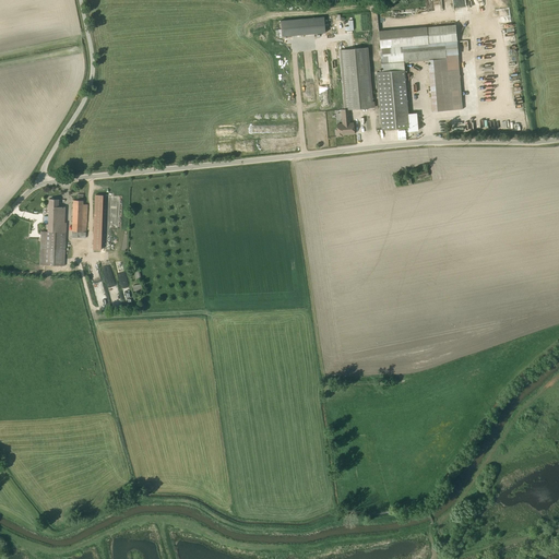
[(453,11),(452,0),(432,0),(433,6),(441,4),(442,12),(453,11)]
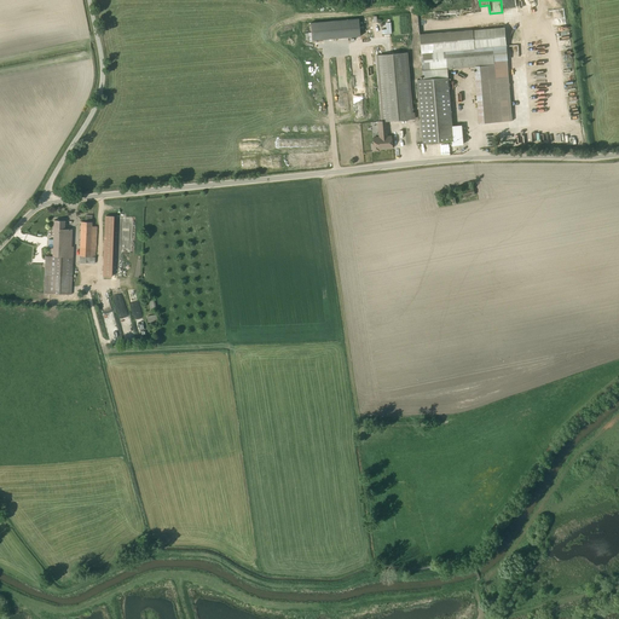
[(358,19),(310,23),(312,41),(359,36),(358,19)]
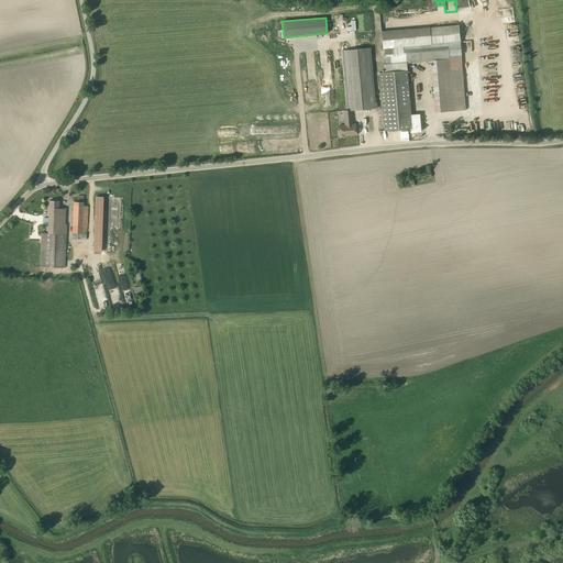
[(412,129),(411,114),(406,63),(432,61),(432,66),(431,66),(435,113),(466,110),(460,25),(381,31),(384,72),(379,73),(384,131),(410,129),(412,129)]
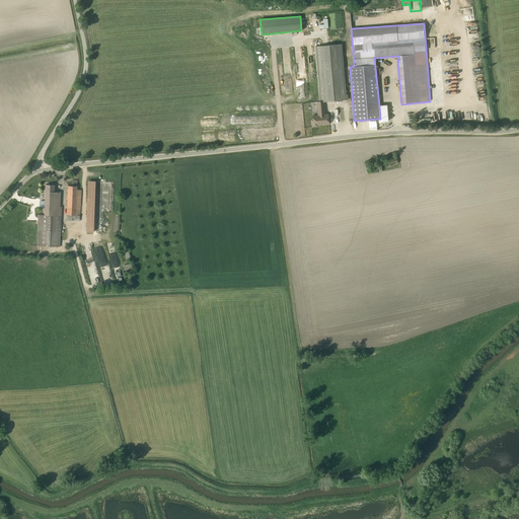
[(312,121),(311,121),(312,127),(317,127),(317,126),(328,125),(327,114),(324,114),(323,102),(348,99),(347,94),(346,94),(341,44),(314,47),(318,101),(316,101),(317,115),(312,115),(312,121)]
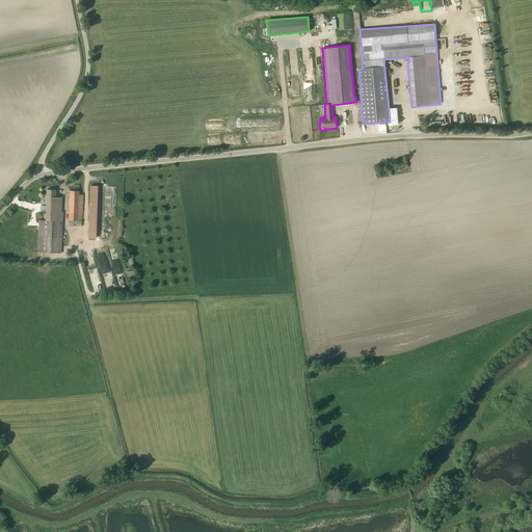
[(390,122),(388,122),(388,125),(397,125),(396,108),(389,108),(390,122)]
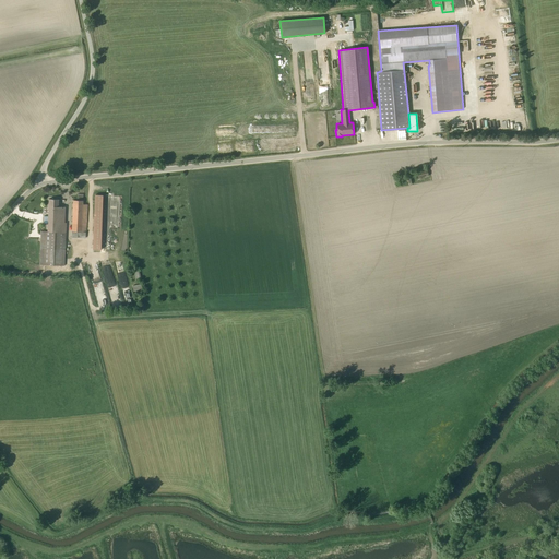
[(427,168),(412,173),(413,177),(414,178),(419,177),(419,178),(429,176),(427,168)]
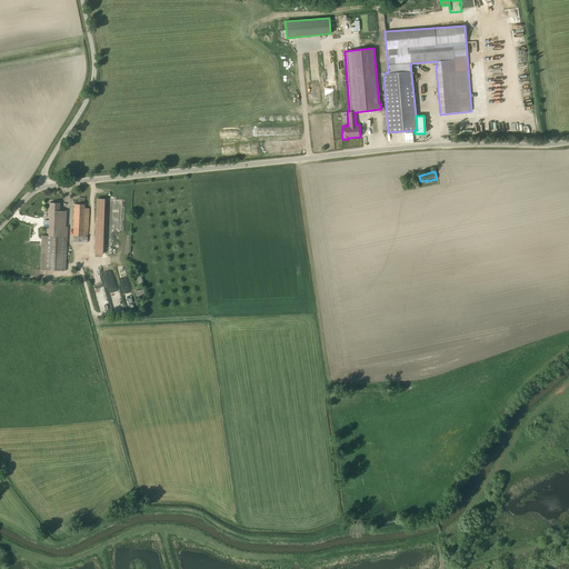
[(75,203),(72,236),(73,236),(72,241),(79,242),(87,242),(87,237),(88,237),(89,208),(85,208),(85,198),(79,198),(79,202),(77,202),(77,203),(75,203)]
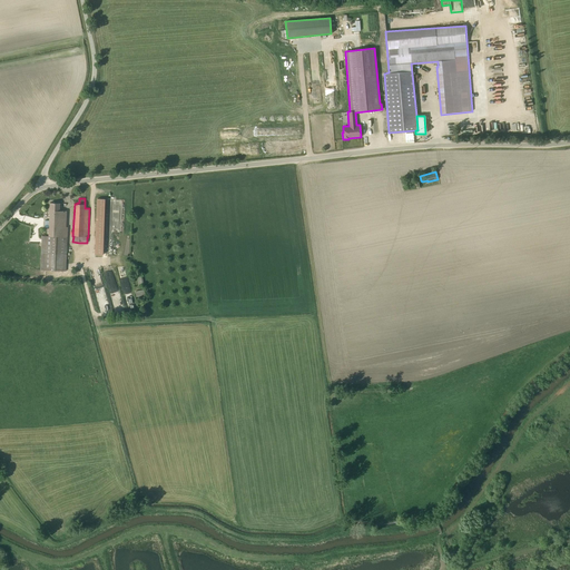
[(96,198),(95,254),(102,255),(105,199),(96,198)]
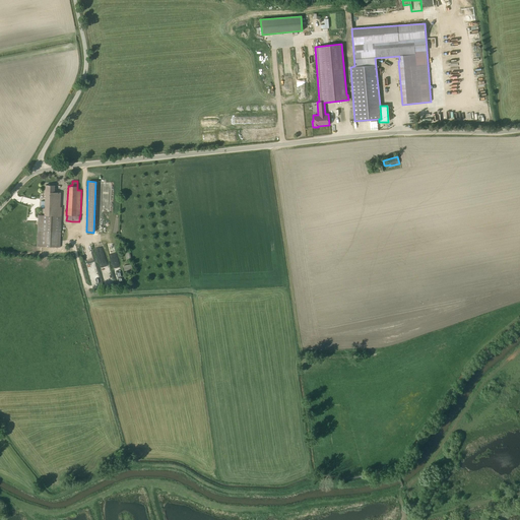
[(38,215),(37,246),(60,247),(62,207),(60,207),(61,192),(54,192),(55,186),(60,187),(60,186),(46,185),(44,215),(38,215)]
